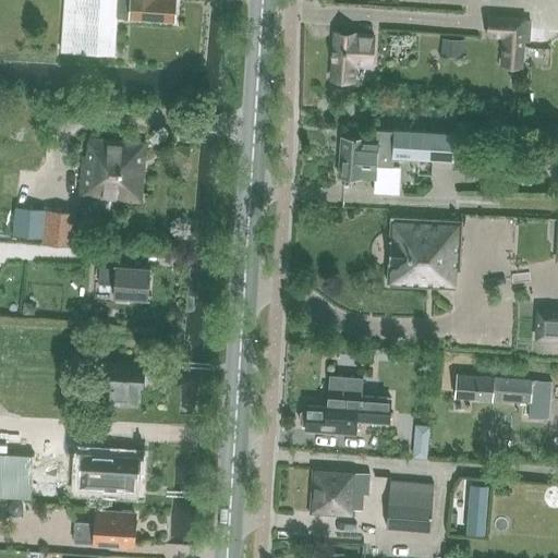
[(62,0),(60,51),(81,52),(114,55),(117,21),(117,17),(126,17),(126,19),(173,22),(174,0),(62,0)]
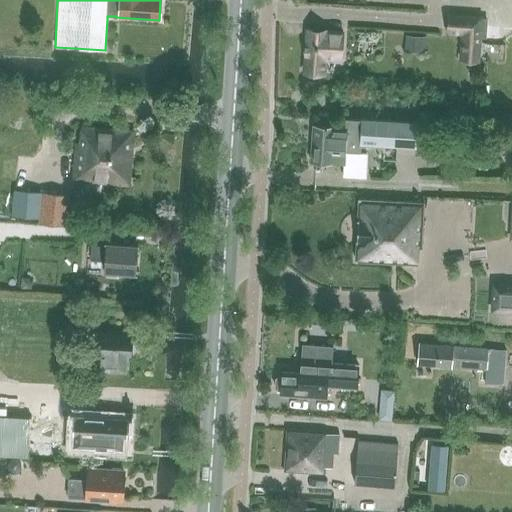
[(446,15),(446,32),(462,33),(461,60),(477,61),(479,16),(446,15)]
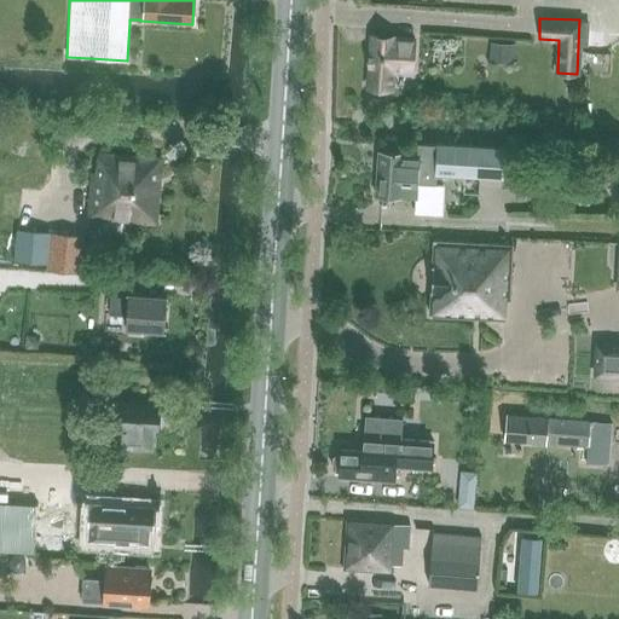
[(397,36),(372,35),(370,87),(393,88),(394,71),(412,73),(415,39),(397,38),(397,36)]
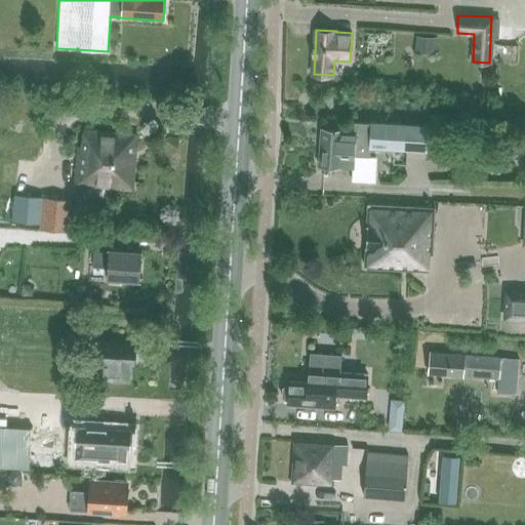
[(416,37),(416,52),(436,53),(437,39),(416,37)]
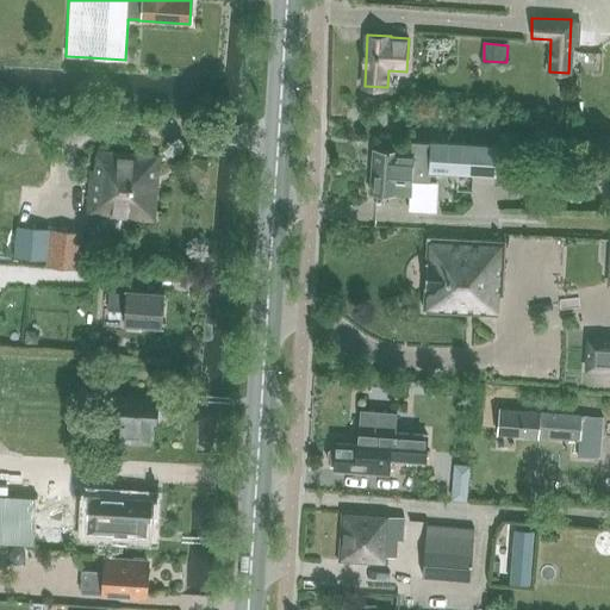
[(374,150),(371,193),(396,195),(396,194),(410,195),(409,209),(436,210),(437,181),(429,180),(430,170),(496,174),(497,147),(410,142),(410,154),(398,153),(374,150)]
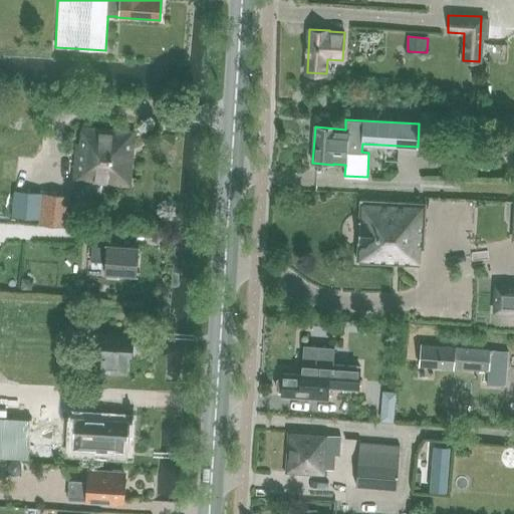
[(75,178),(108,181),(130,182),(133,132),(83,127),(82,142),(78,142),(75,178)]
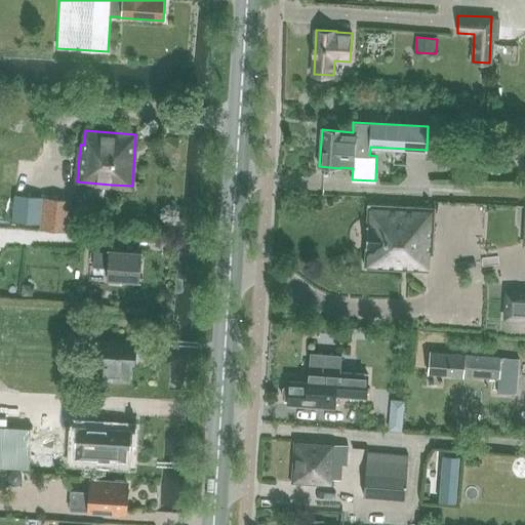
[(500,143),(503,149),(507,147),(511,155),(520,150),(513,136),(500,143)]
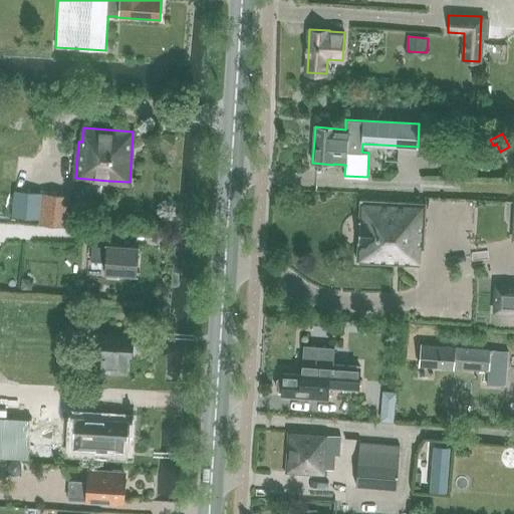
[(21,194),(18,224),(67,227),(69,197),(21,194)]
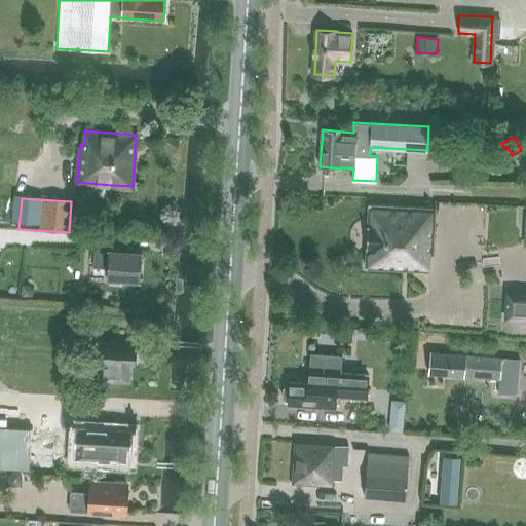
[(370,203),(367,266),(429,270),(430,252),(434,253),(436,208),(370,203)]
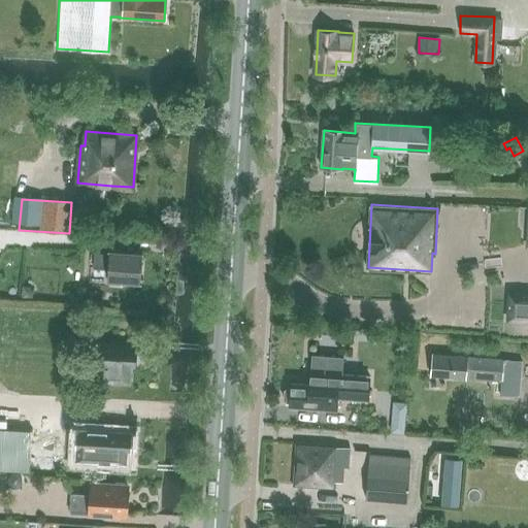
[(110,277),(110,283),(123,284),(123,278),(141,279),(143,251),(110,249),(109,253),(95,252),(94,266),(108,267),(108,277),(110,277)]
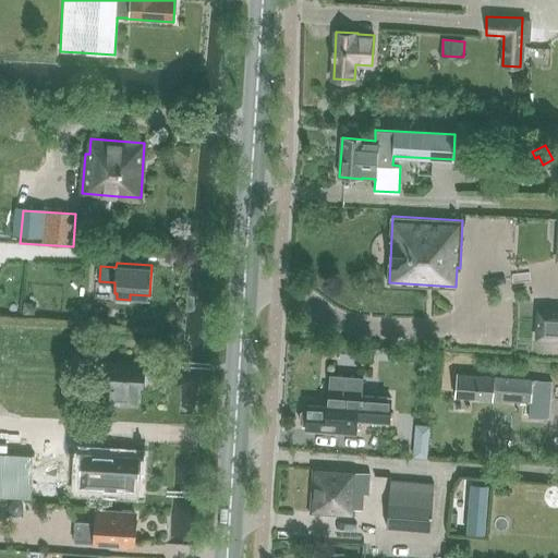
[(31,303),(24,303),(23,315),(35,316),(35,310),(31,303)]
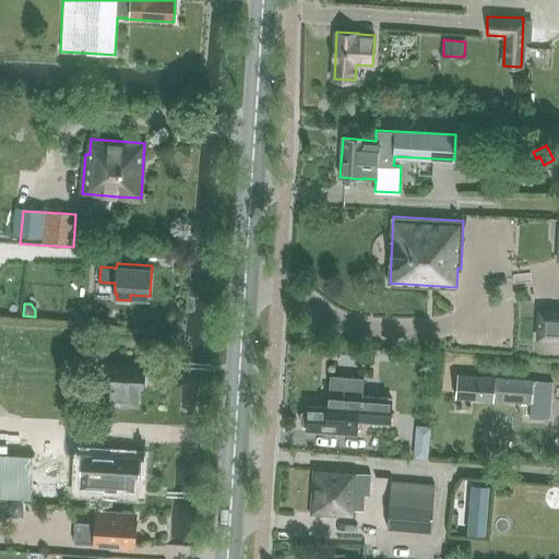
[(534,344),(558,344),(558,309),(536,308),(534,344)]
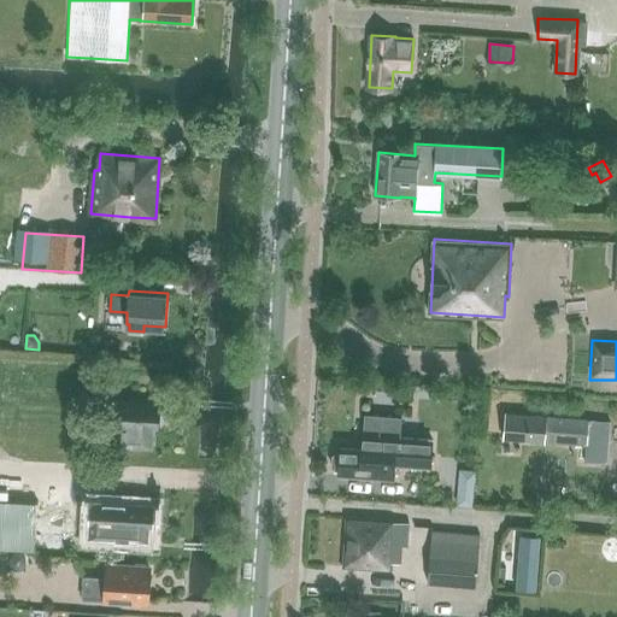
[(111,442),(152,446),(153,424),(158,424),(158,421),(163,421),(164,409),(159,407),(159,404),(110,400),(107,425),(86,423),(84,440),(111,441),(111,442)]
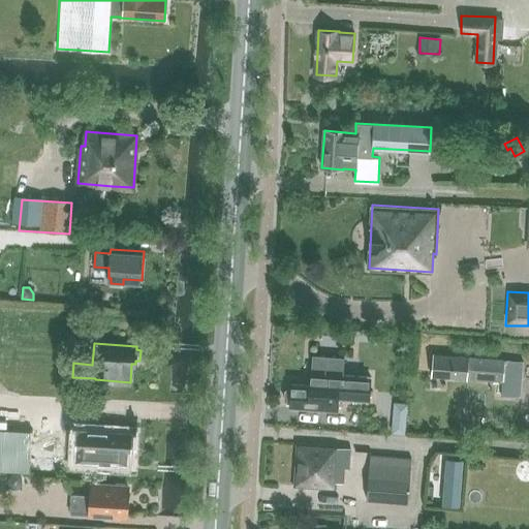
[(290,402),(290,406),(337,410),(338,398),(369,399),(369,390),(370,377),(340,375),(341,358),(344,359),(344,356),(313,354),(312,355),(316,356),(315,373),(311,373),(310,385),(292,384),(291,387),(288,387),(285,391),(285,399),(287,402),(290,402)]
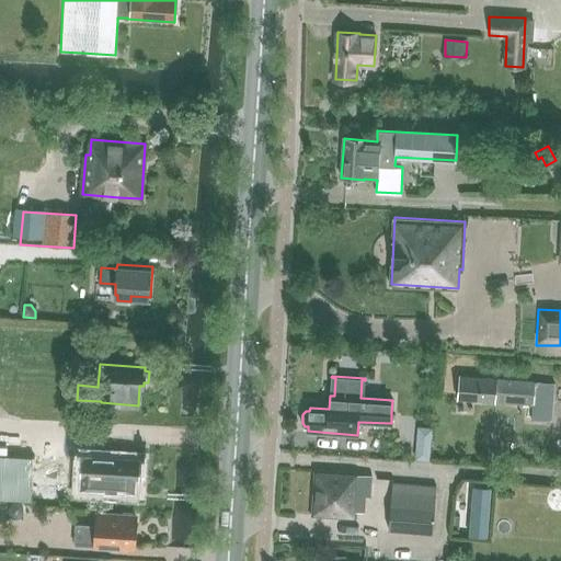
[(458,398),(477,399),(533,403),(531,418),(552,420),(554,384),(459,376),(458,398)]
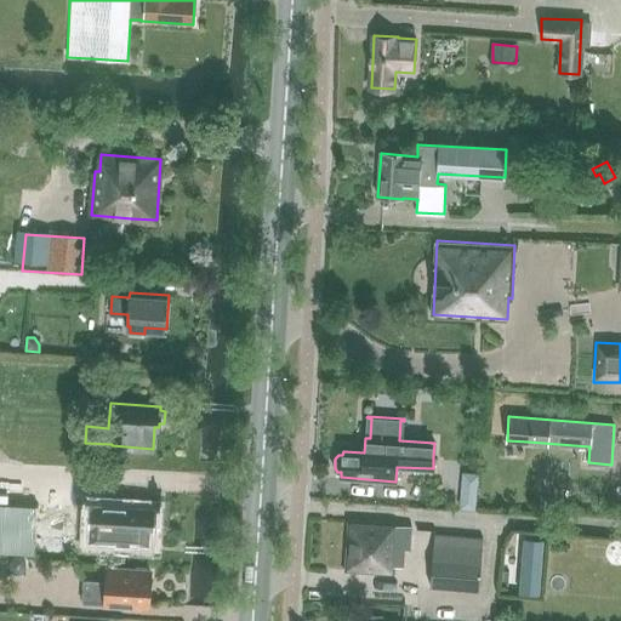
[(468,491),(461,496),(460,510),(474,511),(477,493),(468,491)]
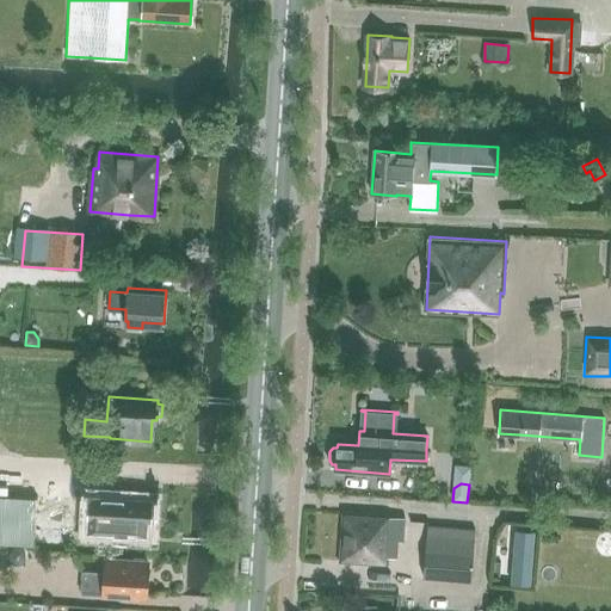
[(107,532),(147,535),(148,518),(150,518),(152,513),(155,513),(155,503),(152,503),(152,499),(112,495),(112,508),(100,507),(99,523),(109,524),(107,532)]
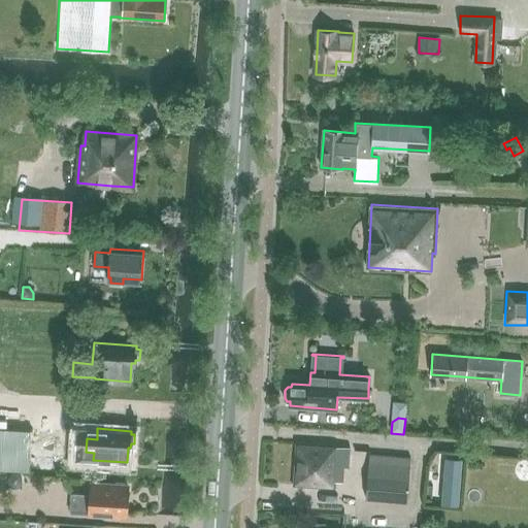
[(52,460),(76,461),(77,432),(32,430),(32,431),(0,429),(0,471),(31,473),(31,470),(51,471),(52,460)]
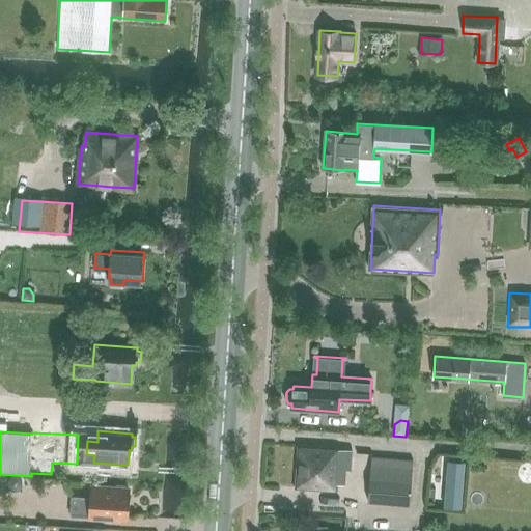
[(296,487),(337,490),(338,468),(351,469),(353,449),(339,449),(339,447),(298,445),(296,487)]
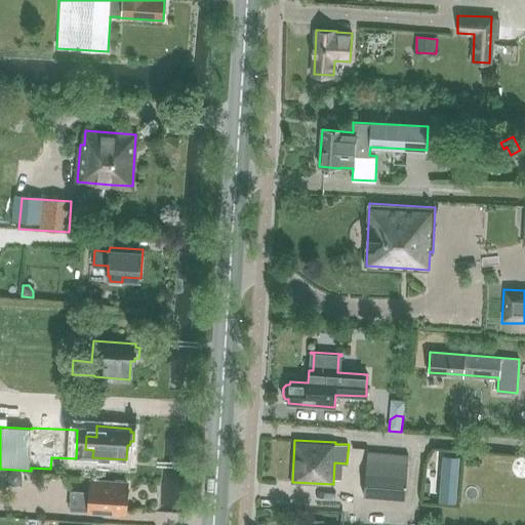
[(368,451),(364,494),(405,498),(409,454),(368,451)]
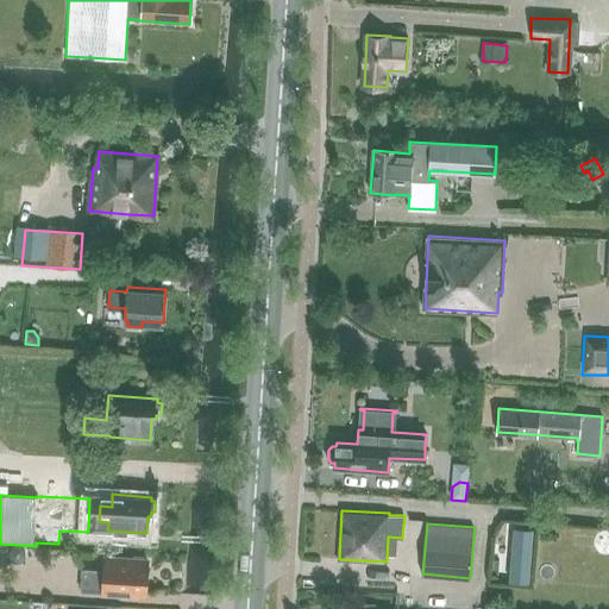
[(515,554),(529,554),(531,533),(516,532),(515,554)]
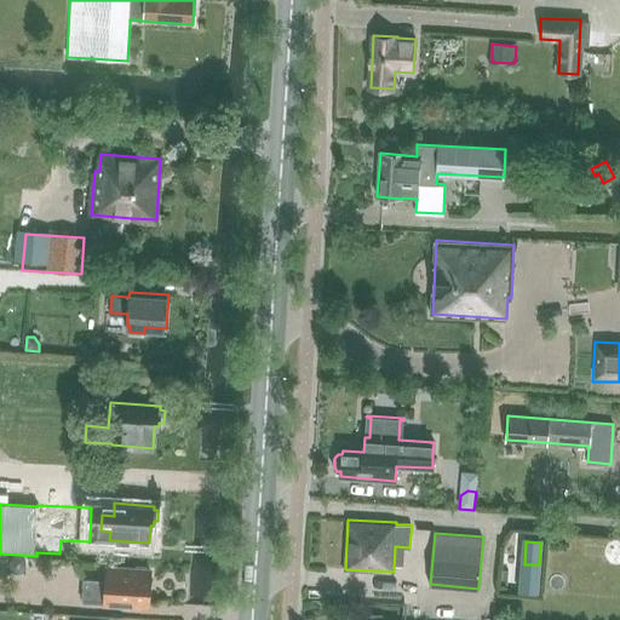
[(522,589),(524,550),(509,549),(506,587),(522,589)]
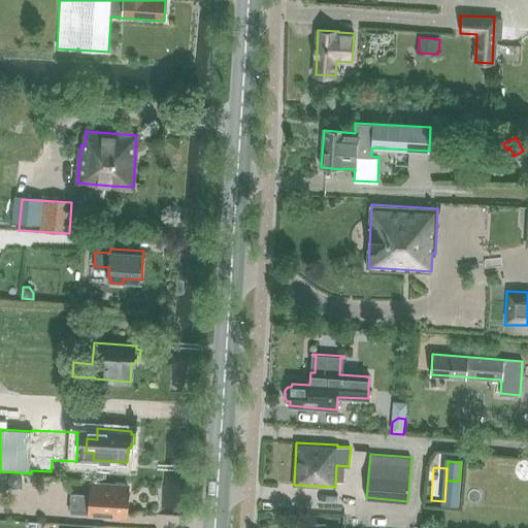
[(18,475),(12,474),(8,479),(8,485),(12,488),(18,488),(22,485),(22,479),(18,475)]
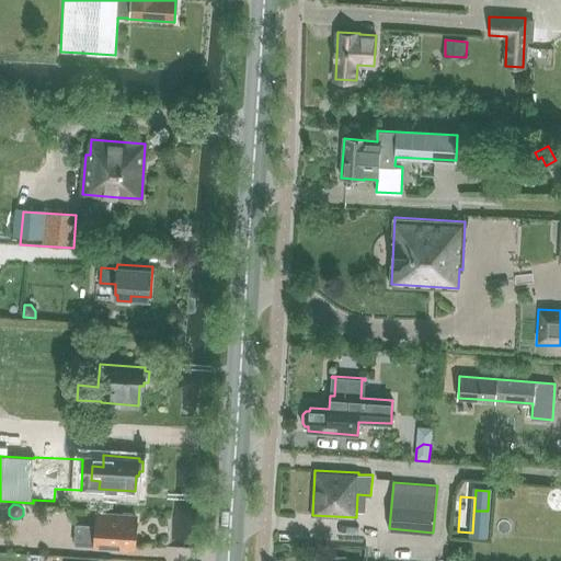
[(95,544),(134,547),(136,518),(134,518),(135,514),(124,514),(124,517),(96,515),(95,528),(76,526),(75,542),(94,544),(95,544)]
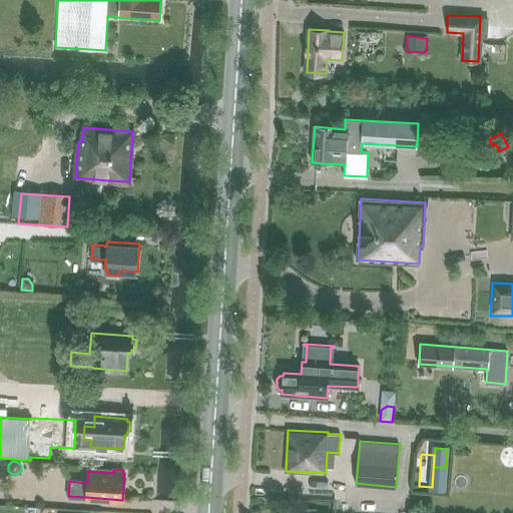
All buildings are outlined.
